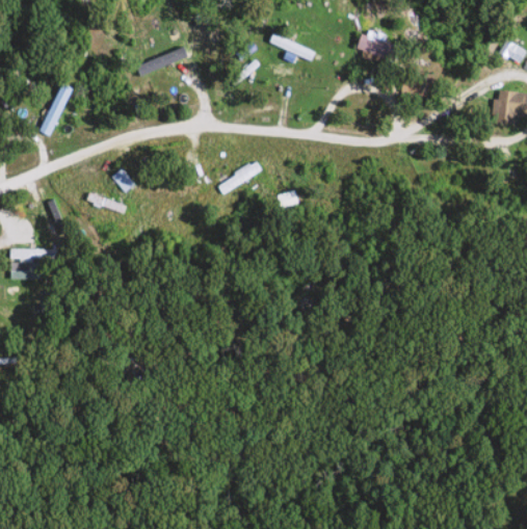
[(383,29),(358,36),(364,57),(389,50),(383,29)]
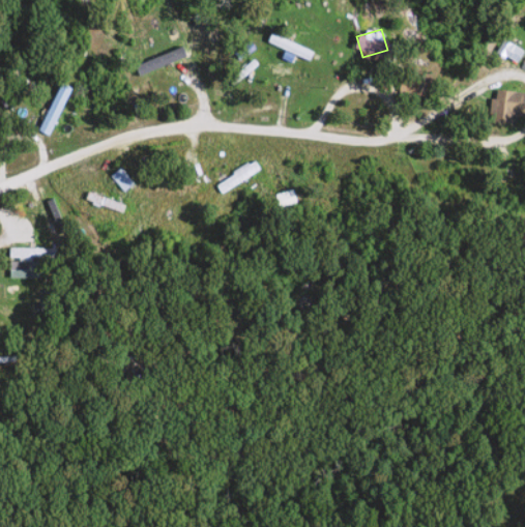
[(524,92),(497,86),(490,115),(520,122),(524,106),(524,92)]
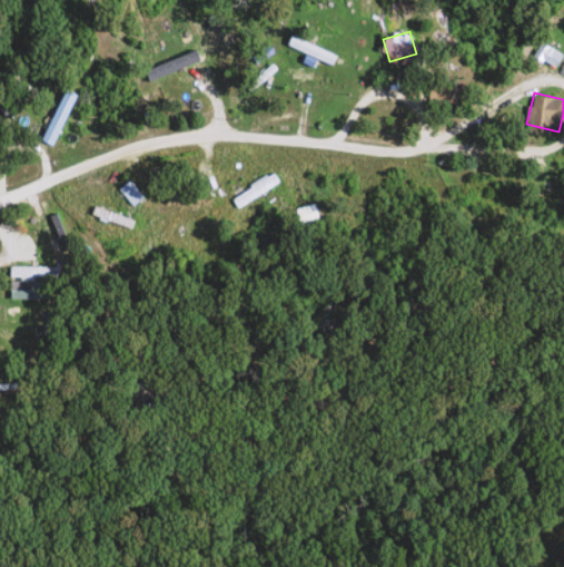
[(136,204),(145,196),(130,179),(121,187),(136,204)]
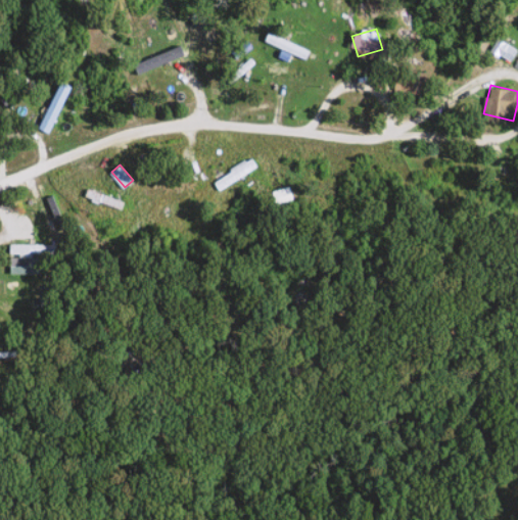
[(10,255),(10,272),(46,272),(46,255),(10,255)]
